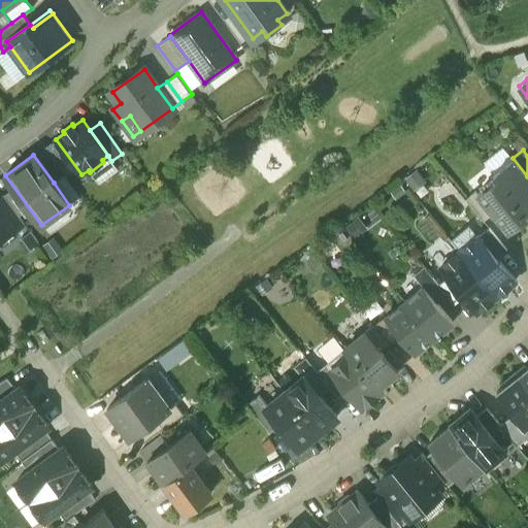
[(496,177),(525,212),(527,209),(527,176),(513,158),(493,174),(496,177)]
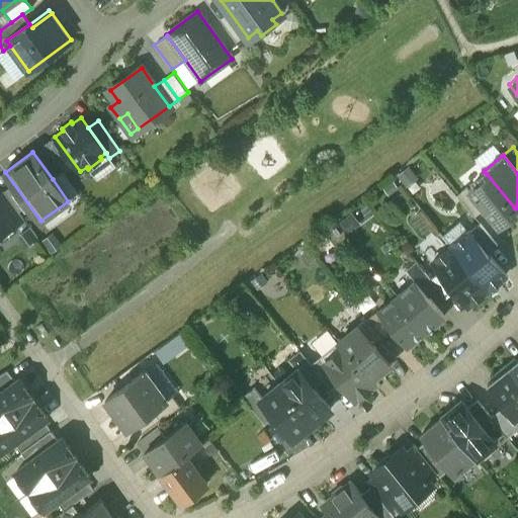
[(53,179),(68,201),(78,194),(62,172),(53,179)]
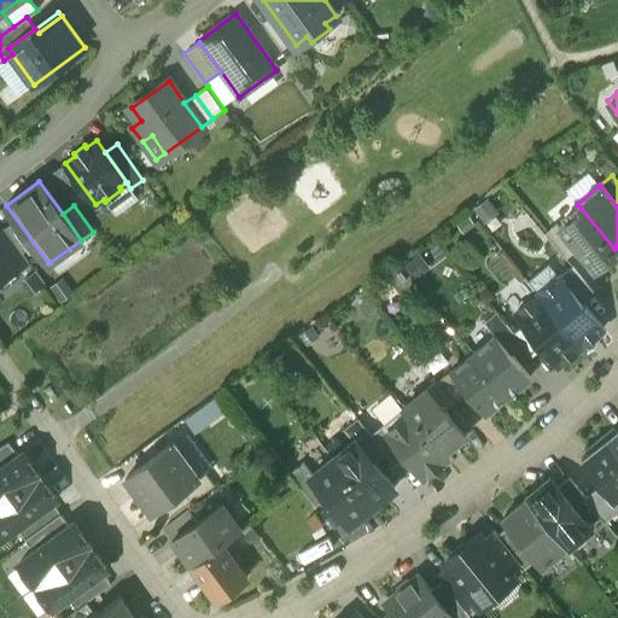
[(581,208),(559,226),(559,227),(577,249),(595,272),(617,254),(614,249),(581,208)]
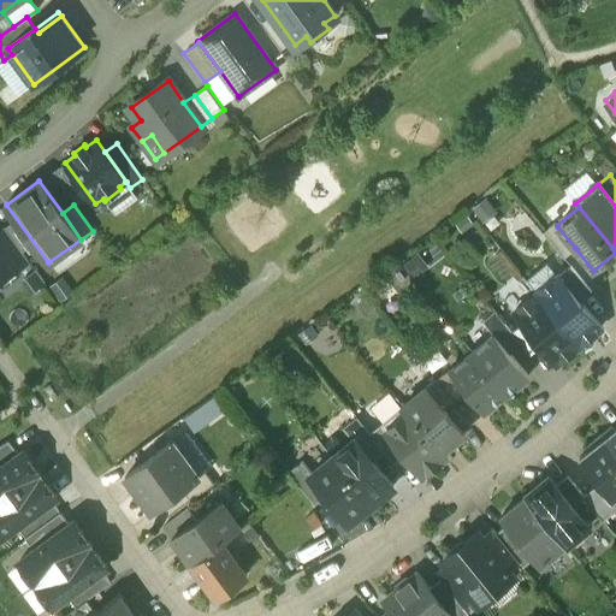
[(543,231),(564,258),(575,248),(557,226),(557,225),(555,223),(543,231)]
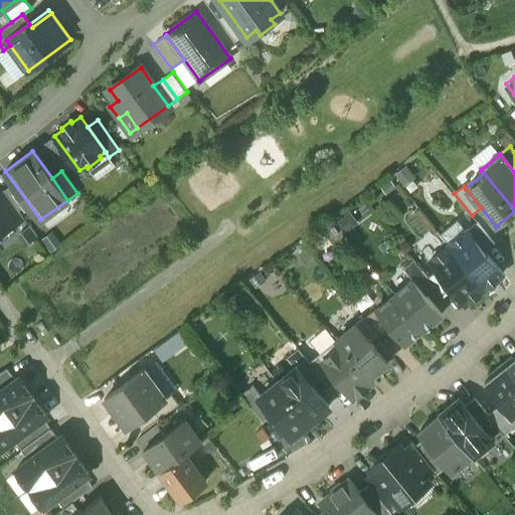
[(0,193),(0,213),(10,227),(23,217),(4,191),(0,193)]
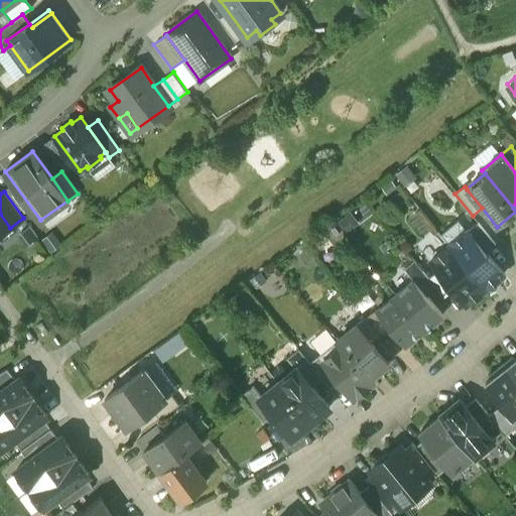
[(0,235),(10,228),(0,214),(0,235)]
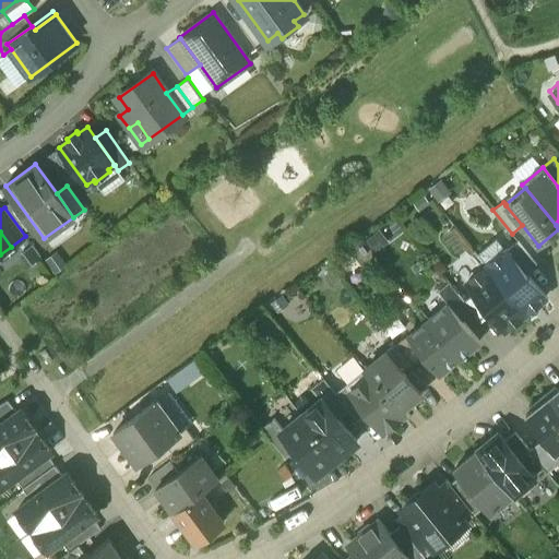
[(507,249),(526,273),(537,264),(518,241),(507,249)]
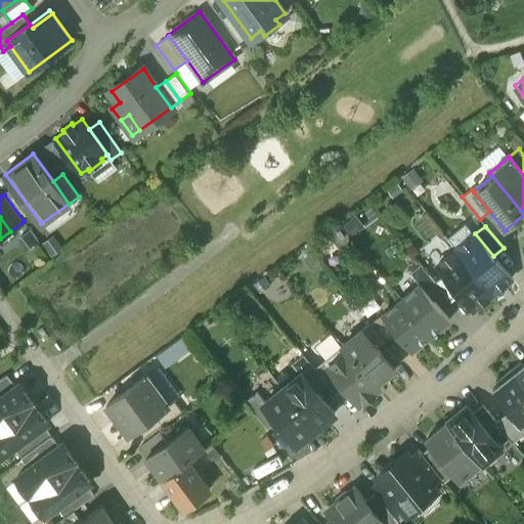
[(31,231),(23,237),(30,247),(38,242),(31,231)]
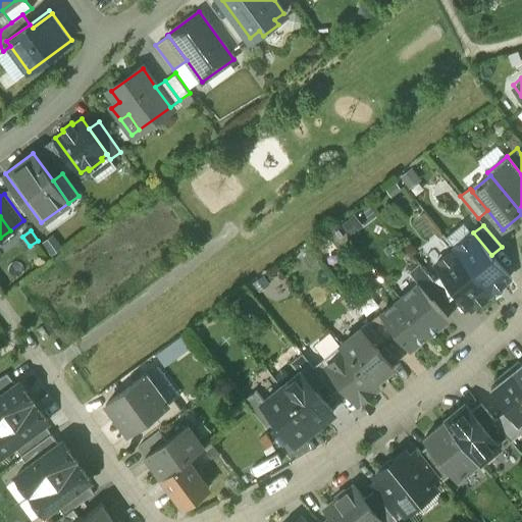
[(455,248),(490,293),(510,277),(491,255),(473,232),(455,248)]
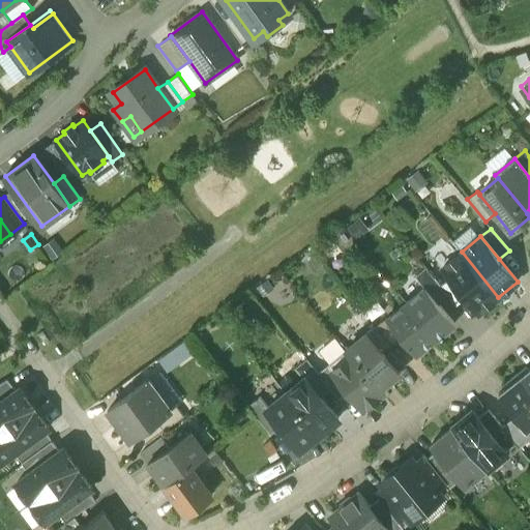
[(450,277),(466,297),(478,313),(498,297),(462,252),(442,268),(450,277)]
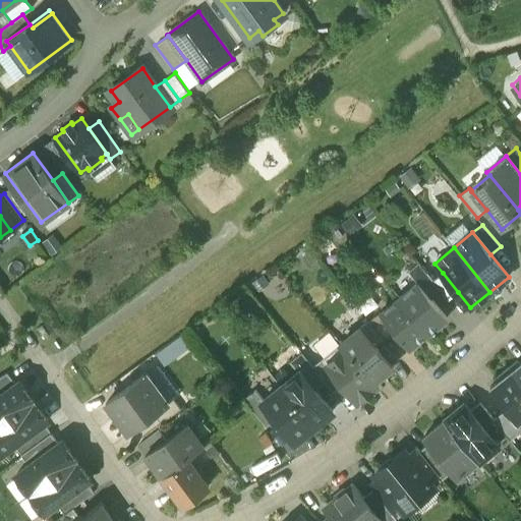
[(418,282),(430,297),(441,289),(432,281),(418,263),(409,271),(418,282)]
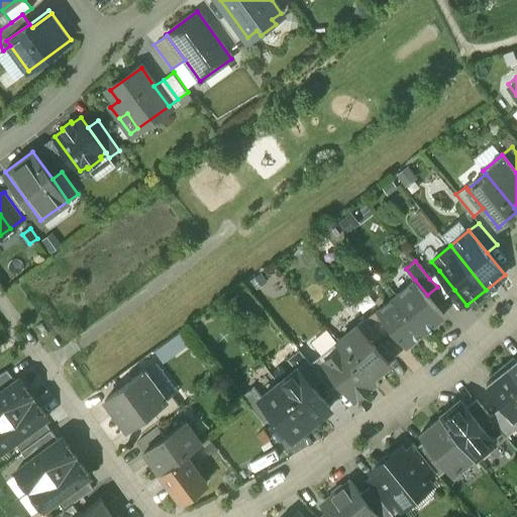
[(429,279),(437,287),(445,297),(454,290),(439,271),(429,279)]
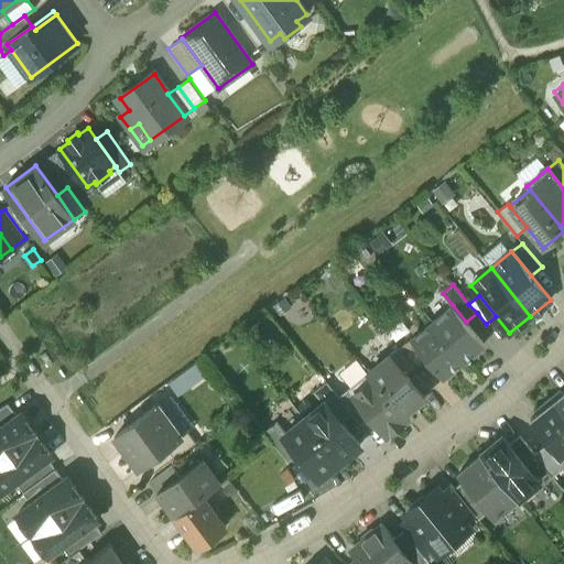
[(432,322),(463,360),(484,344),(466,322),(453,305),(432,322)]
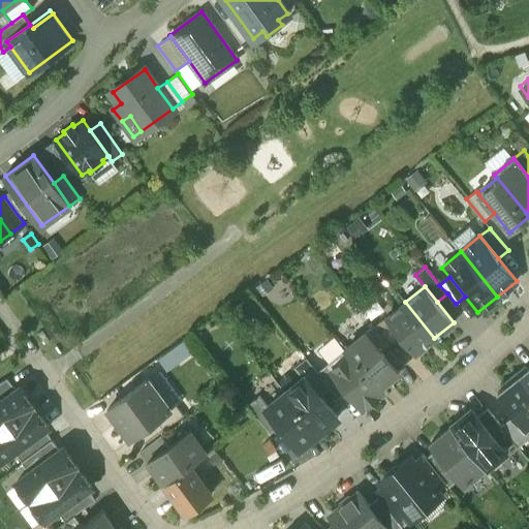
[(405,302),(385,317),(400,335),(414,353),(434,338),(405,302)]
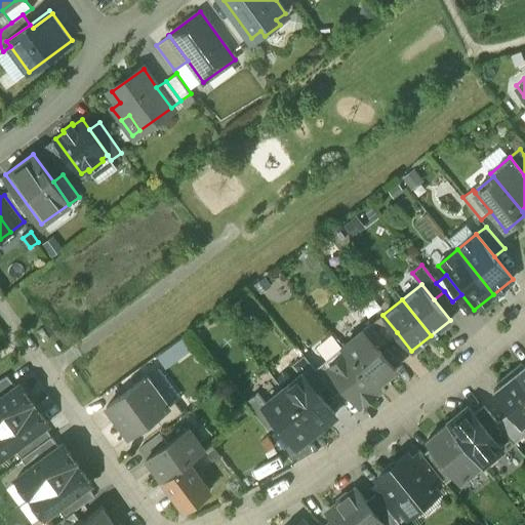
[(373,323),(388,340),(397,332),(382,315),(373,323)]
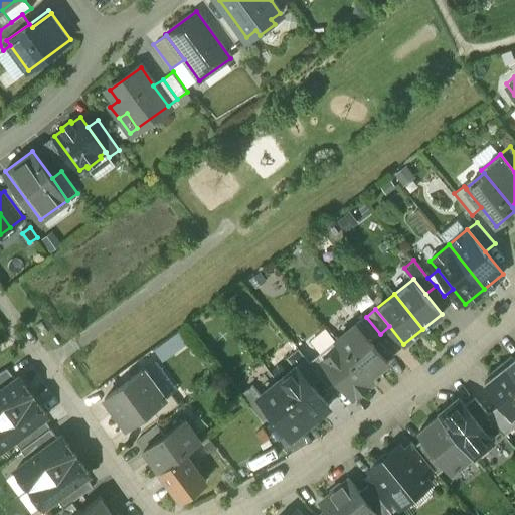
[(356,323),(371,342),(380,335),(380,334),(366,317),(365,316),(356,323)]
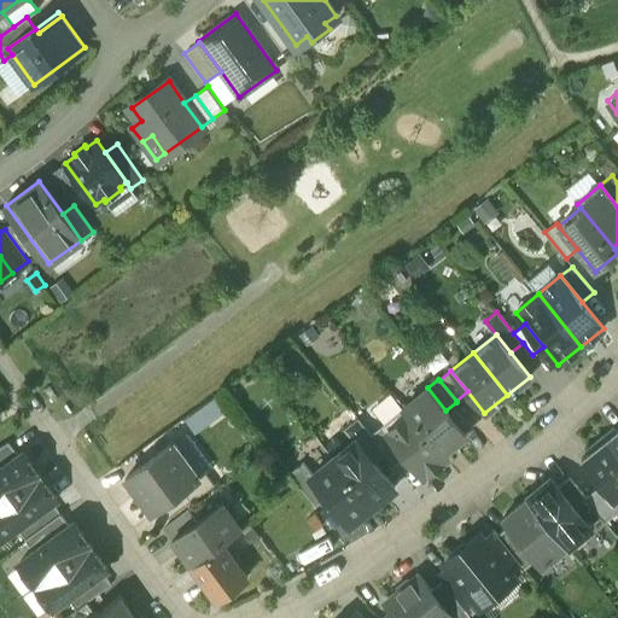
[(404,406),(443,453),(465,435),(445,410),(427,388),(404,406)]
